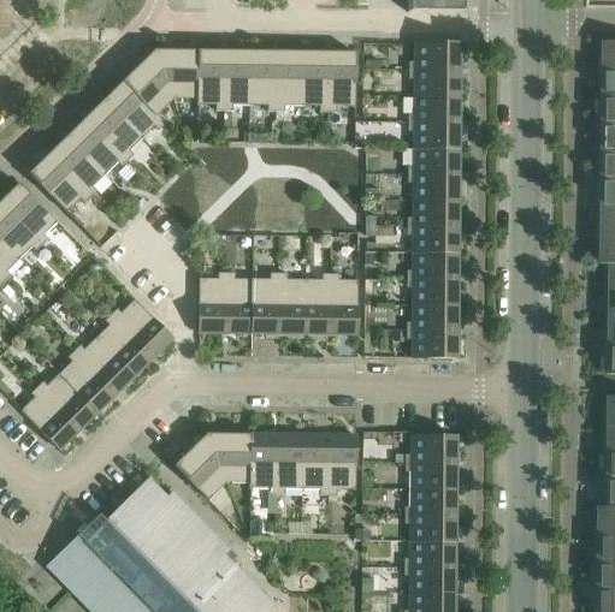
[(408,0),(409,11),(462,11),(461,0),(408,0)]
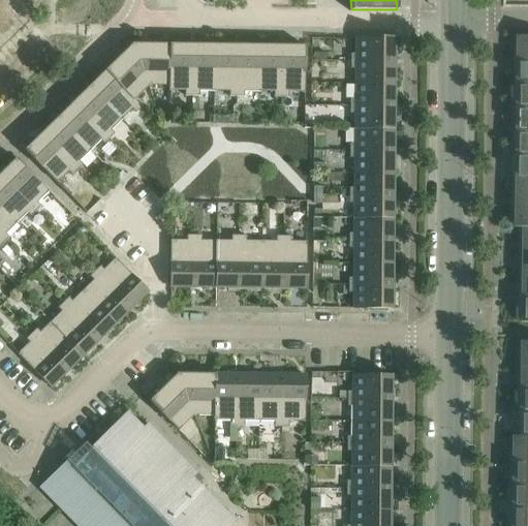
[(527,34),(517,34),(517,59),(527,59),(527,34)]
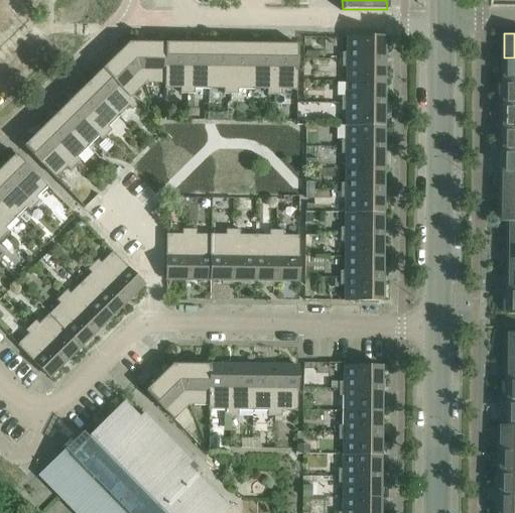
[(343,50),(343,57),(385,58),(385,35),(348,35),(348,50),(343,50)]
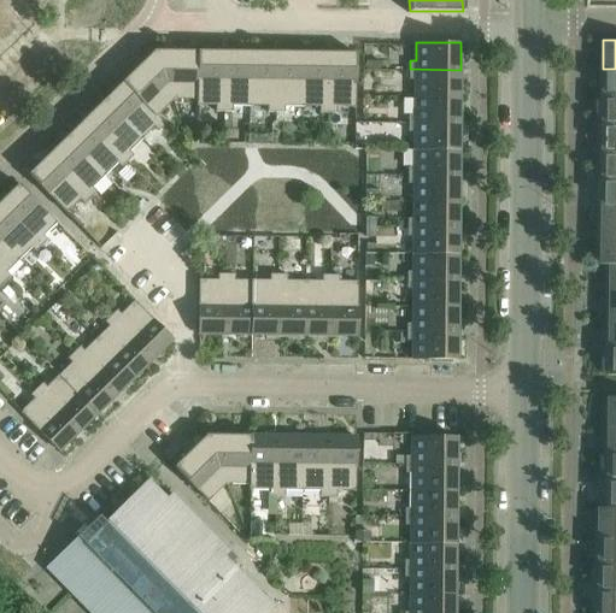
[(156,48),(123,80),(158,115),(158,113),(175,98),(156,48)]
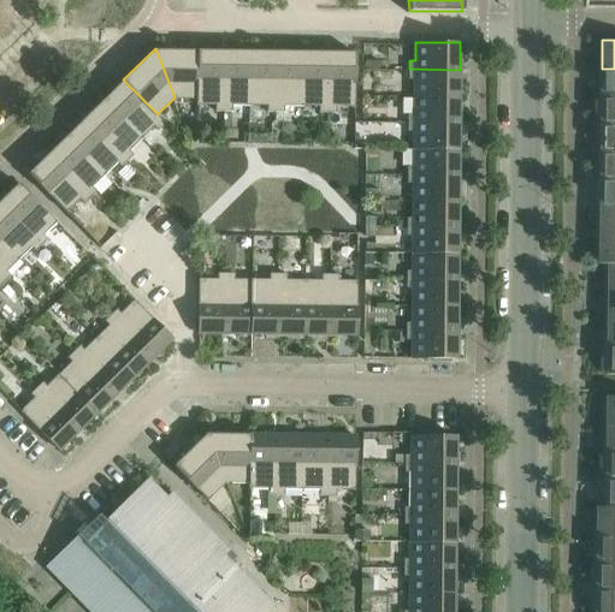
[(199,49),(155,48),(175,97),(197,97),(199,97),(199,49)]
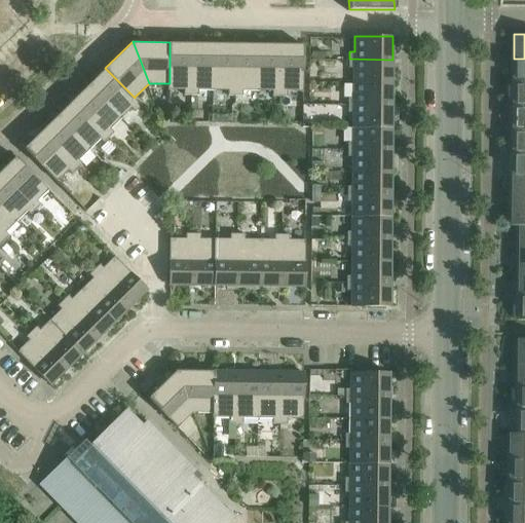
[(170,83),(169,83),(169,88),(184,88),(184,94),(191,94),(192,42),(170,42),(170,83)]
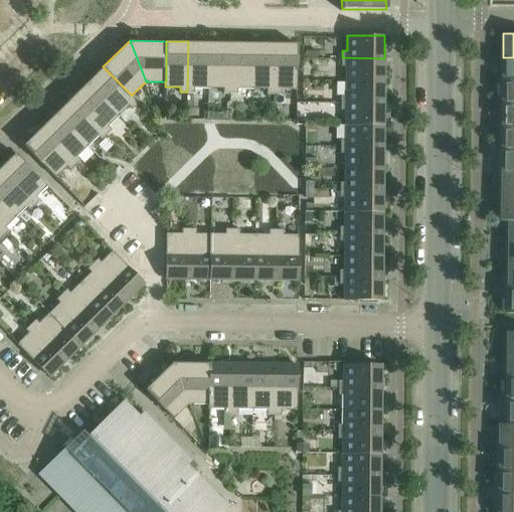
[(188,41),(187,92),(194,92),(194,87),(209,87),(210,41),(188,41)]
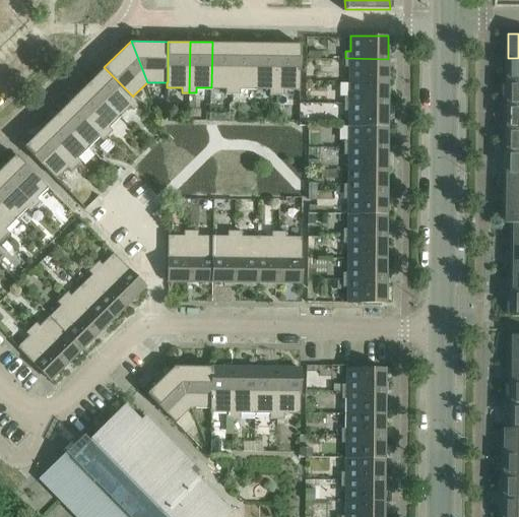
[(212,42),(211,87),(226,87),(225,92),(234,92),(234,42),(212,42)]
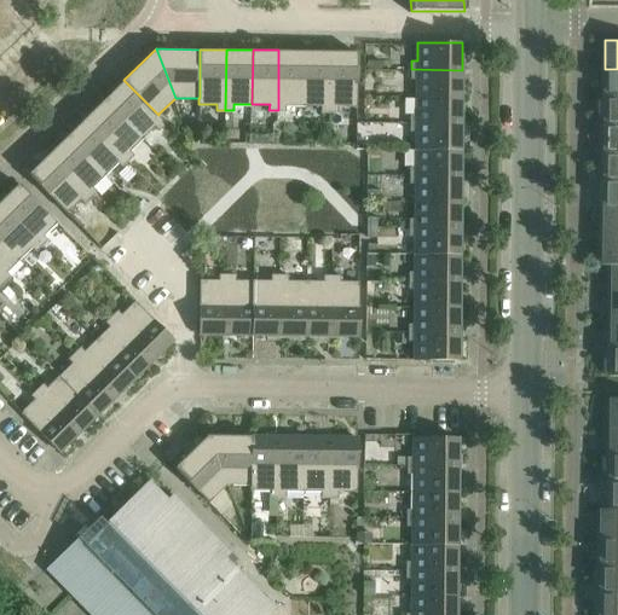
[(278,50),(278,110),(287,110),(287,105),(304,105),(305,50),(278,50)]
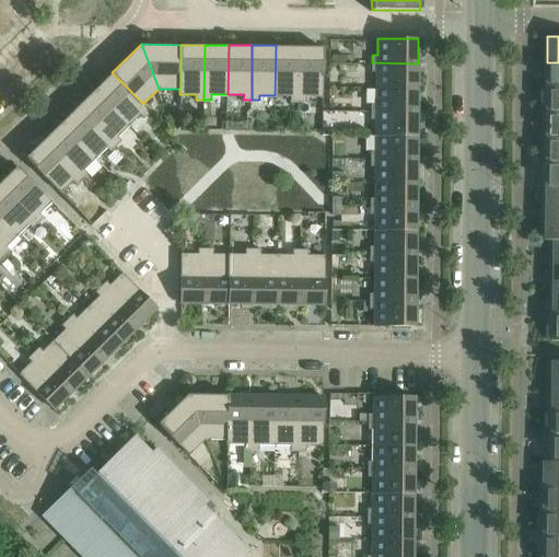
[(276,45),(275,95),(291,95),(291,101),(299,101),(300,46),(276,45)]
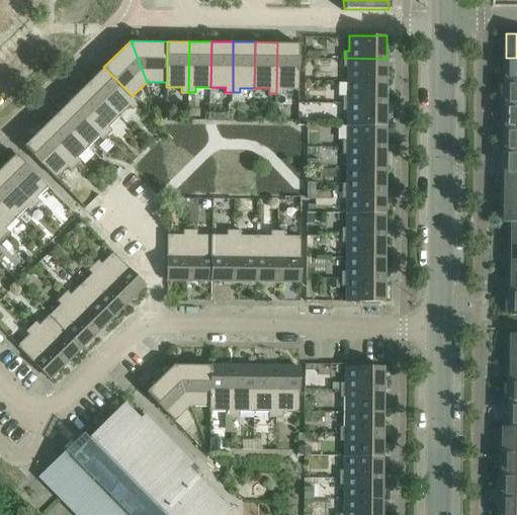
[(277,43),(276,93),(283,93),(283,88),(298,88),(299,43),(277,43)]
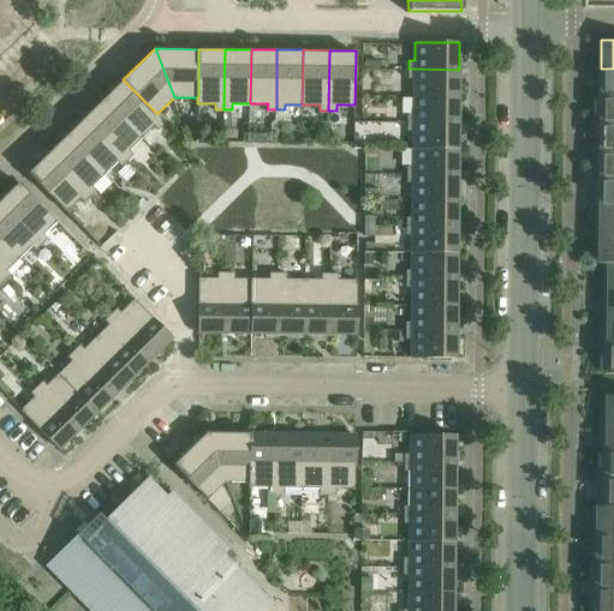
[(459,70),(409,69),(409,77),(415,77),(415,95),(458,95),(459,70)]
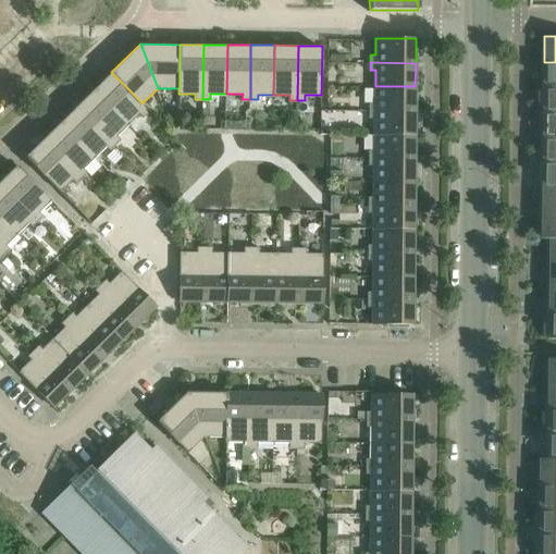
[(555,62),(544,62),(544,87),(555,87),(555,62)]
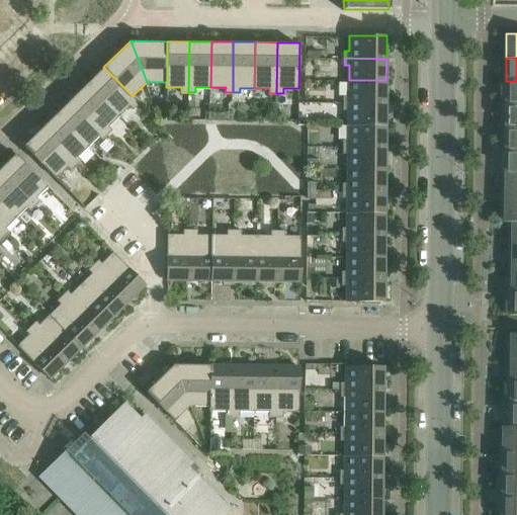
[(103,67),(88,82),(119,115),(131,104),(134,108),(140,102),(133,95),(133,96),(103,67)]
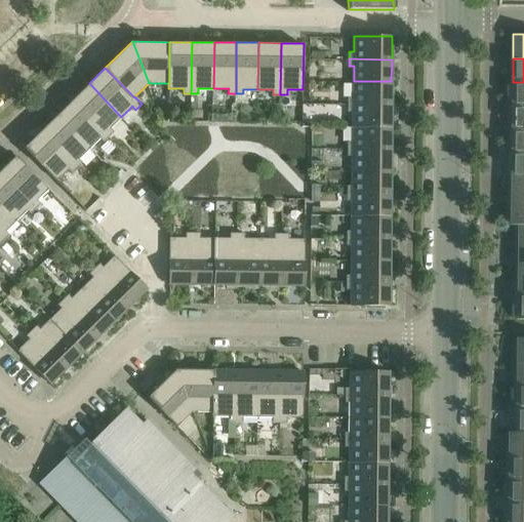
[(349,95),(349,103),(391,104),(391,81),(354,81),(354,95),(349,95)]
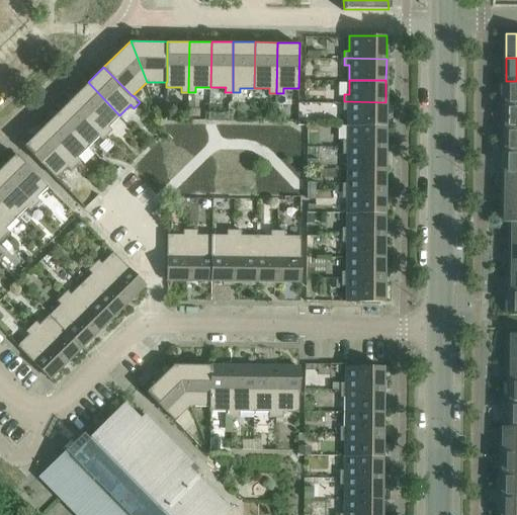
[(516,81),(506,81),(505,104),(516,103),(516,81)]
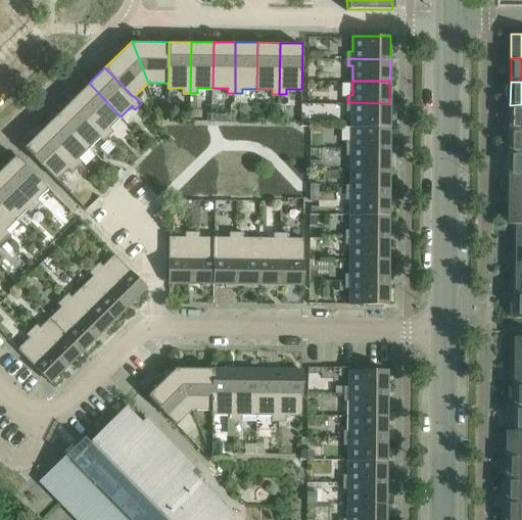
[(89,83),(73,99),(108,135),(113,130),(110,127),(121,116),(89,83)]
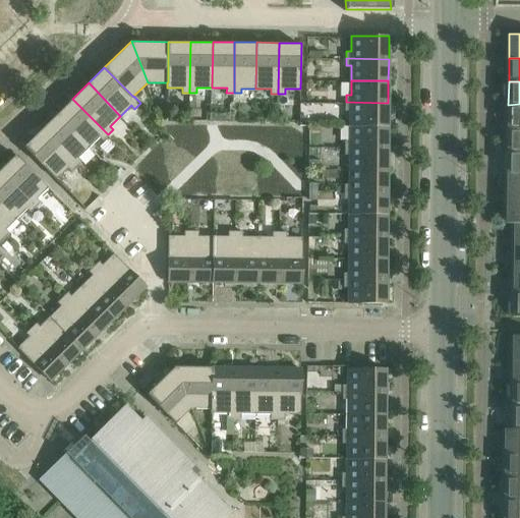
[(72,99),(57,114),(90,147),(100,136),(103,139),(108,134),(72,99)]
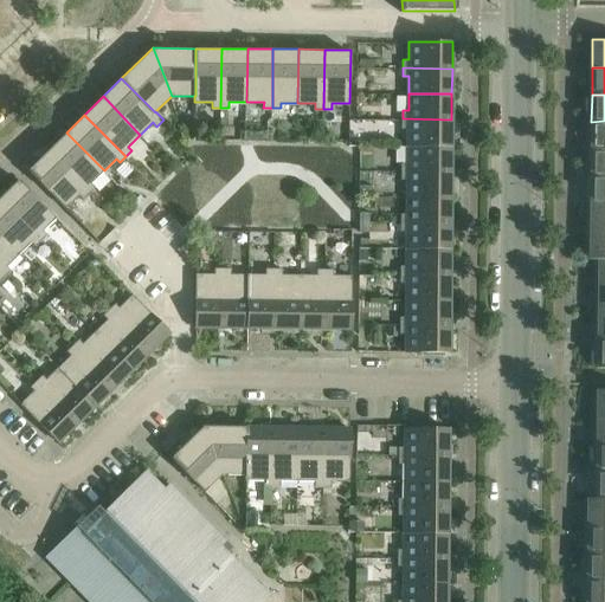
[(451,120),(403,118),(403,127),(409,127),(407,144),(451,144),(451,120)]
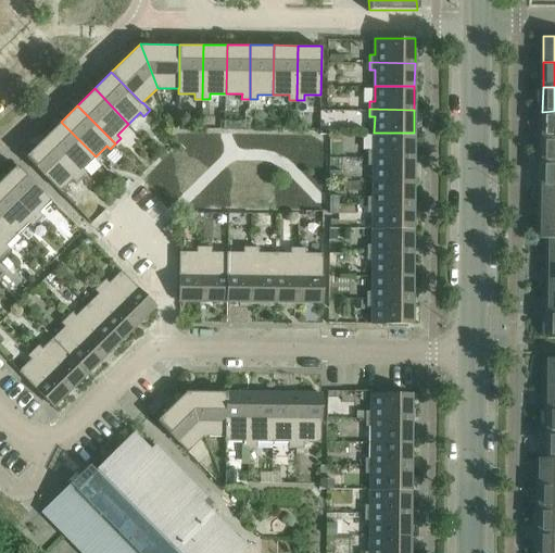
[(554,111),(542,112),(542,137),(554,136),(554,111)]
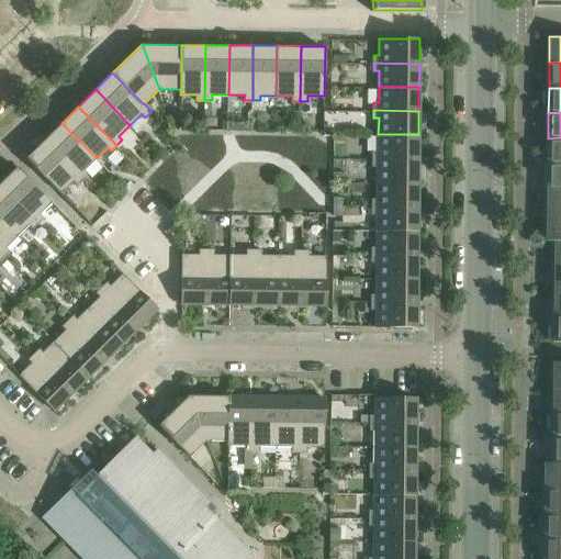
[(62,123),(45,140),(83,178),(89,174),(85,169),(97,158),(62,123)]
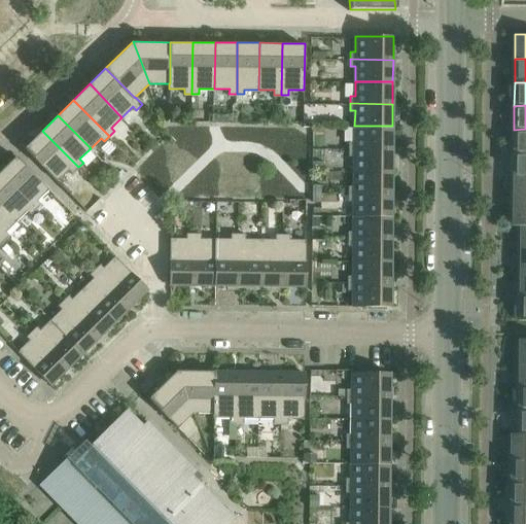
[(349,140),(349,147),(392,148),(392,126),(354,126),(354,140),(349,140)]
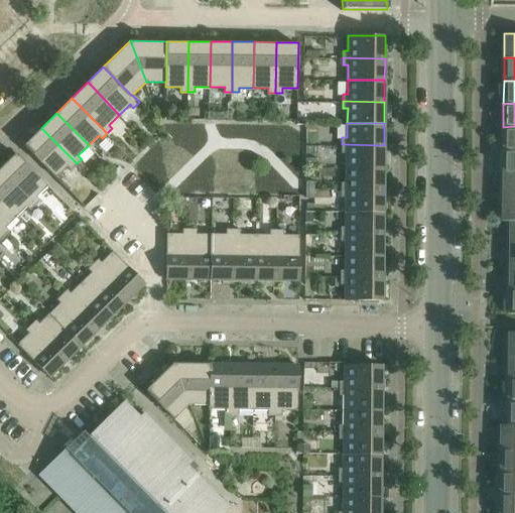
[(514,126),(503,127),(503,150),(514,150),(514,126)]
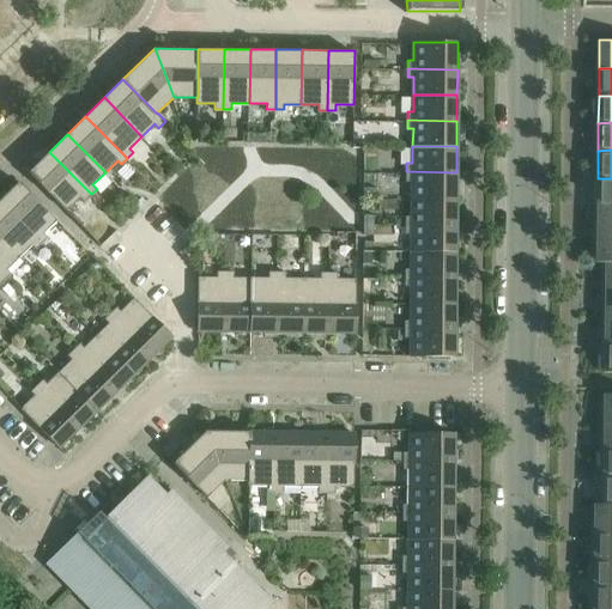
[(91,194),(49,152),(29,171),(67,209),(80,196),(85,200),(91,194)]
